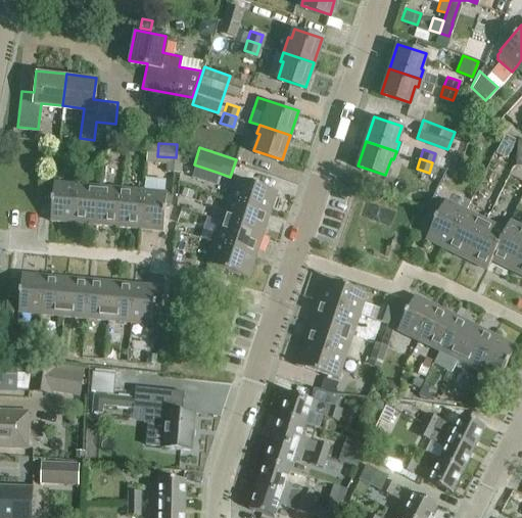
[(235,175),(228,196),(270,210),(277,189),(235,175)]
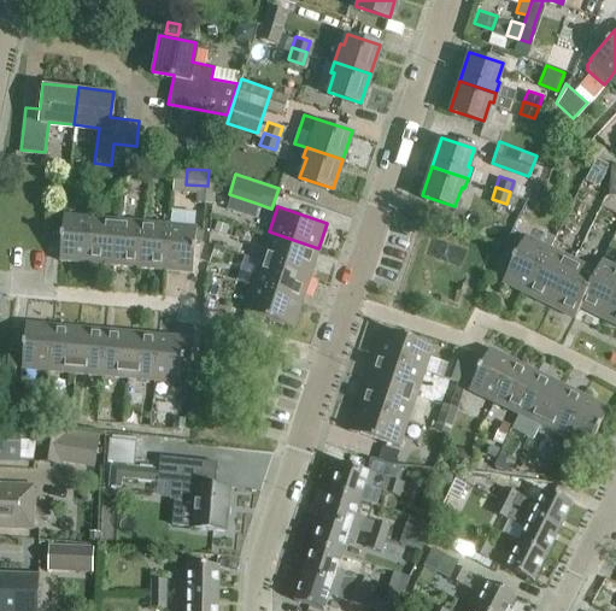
[(59,257),(86,259),(89,213),(63,211),(59,257)]
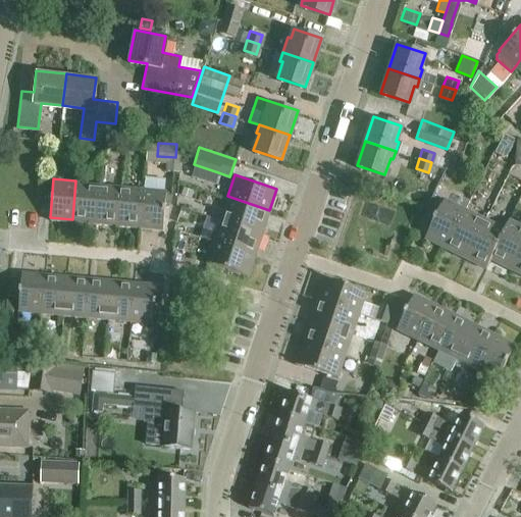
[(72,219),(95,221),(98,183),(75,181),(72,219)]
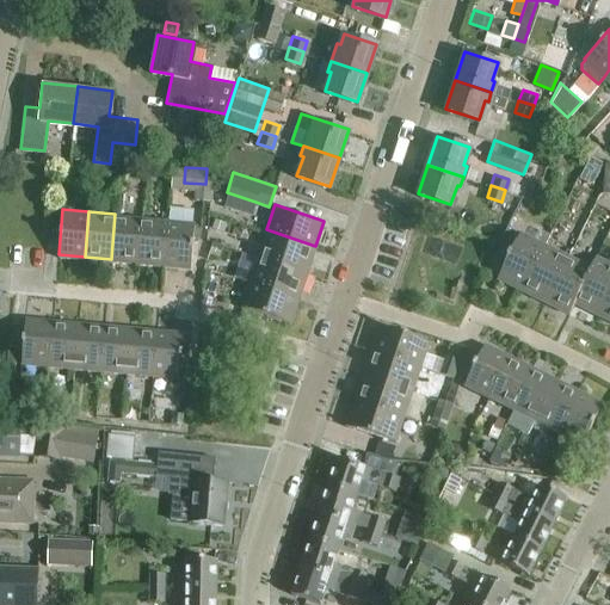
[(111,259),(137,261),(141,216),(115,214),(111,259)]
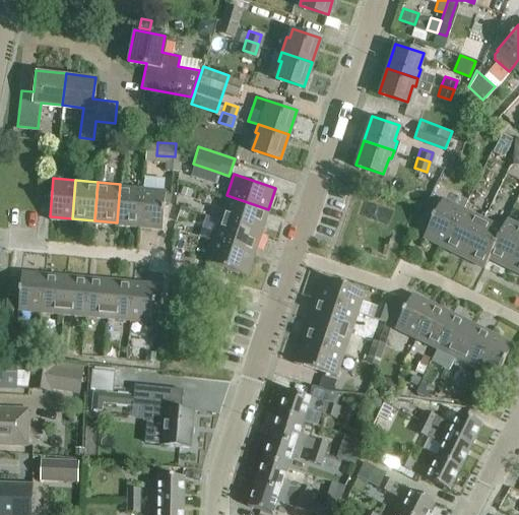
[(117,222),(139,224),(142,186),(120,184),(117,222)]
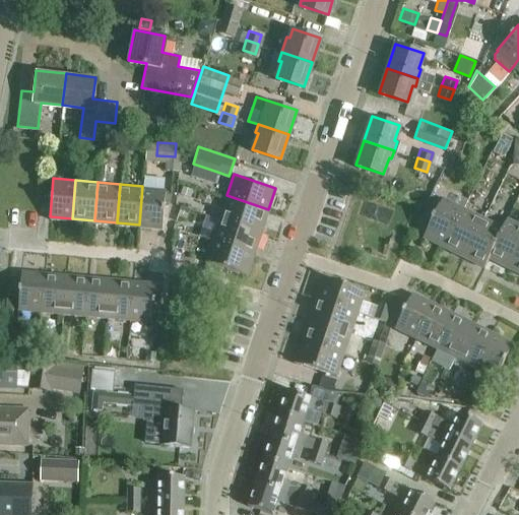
[(142,186),(139,224),(161,227),(165,188),(142,186)]
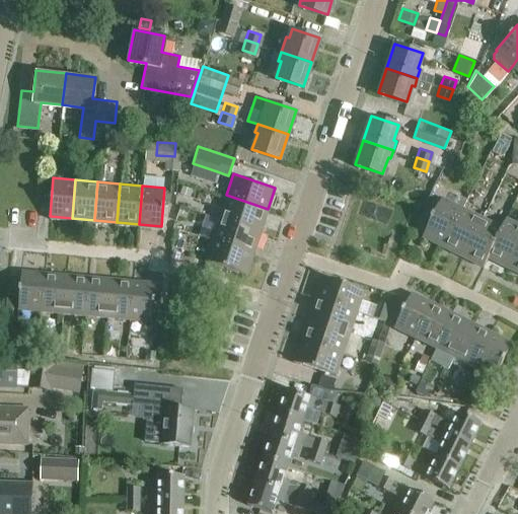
[(226,195),(219,216),(261,230),(268,209),(226,195)]
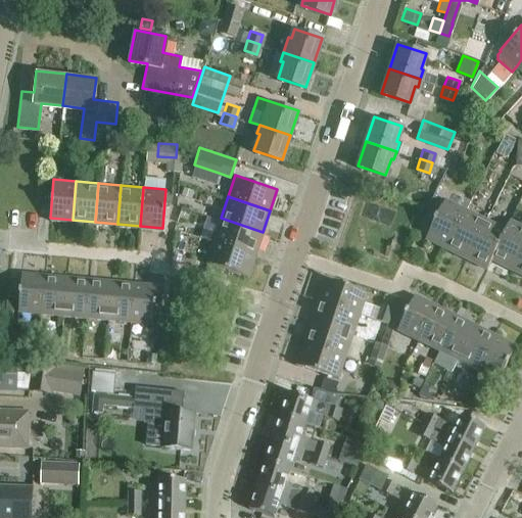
[(425,236),(446,247),(466,207),(444,197),(425,236)]
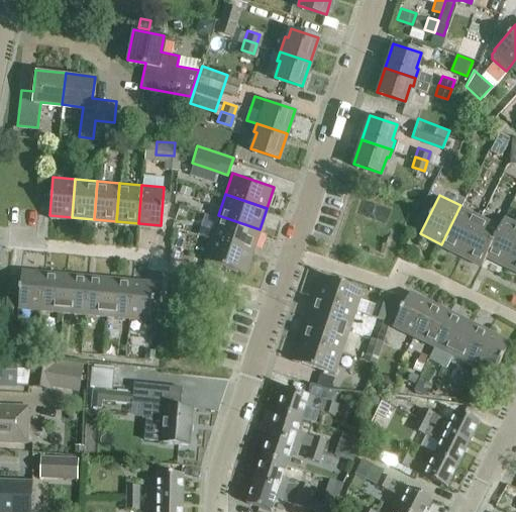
[(441,244),(460,253),(480,214),(460,205),(441,244)]
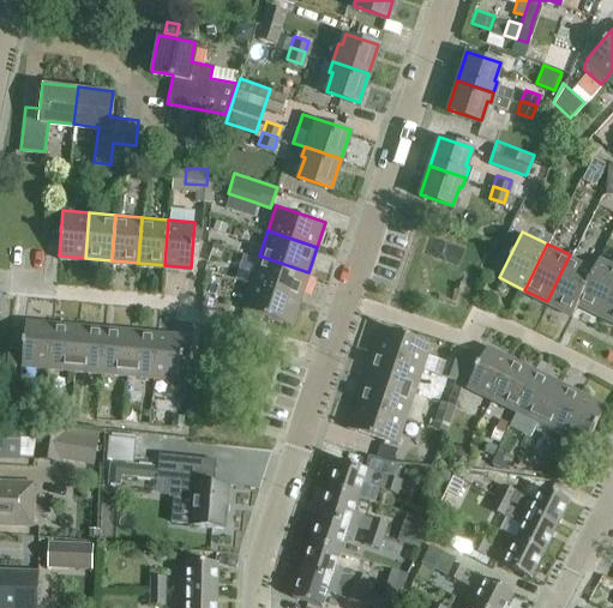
[(571,313),(576,302),(594,266),(593,266),(570,254),(547,301),(571,313)]
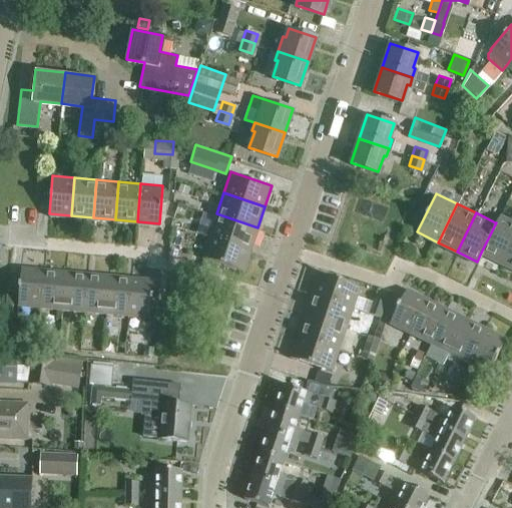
[(216,213),(209,235),(250,248),(258,227),(216,213)]
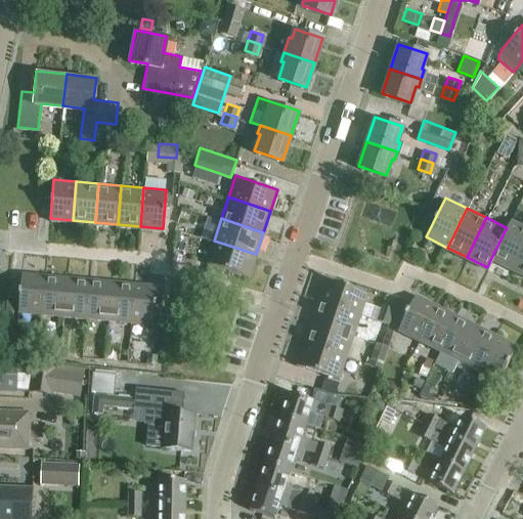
[(491,258),(511,268),(522,243),(522,224),(510,218),(506,227),(507,227),(491,258)]
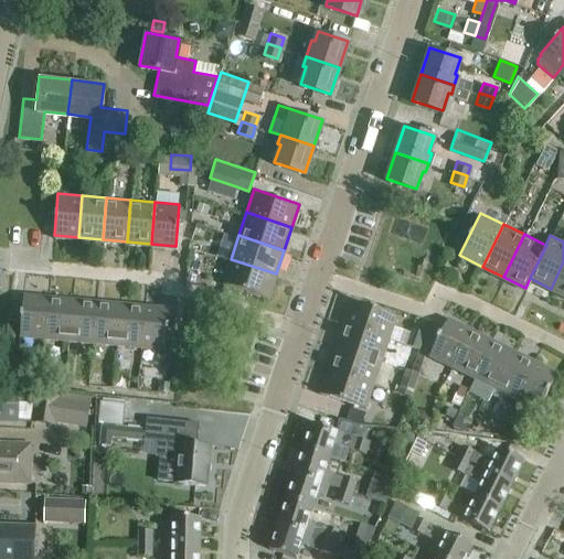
[(276,273),(231,259),(223,282),(268,297),(276,273)]
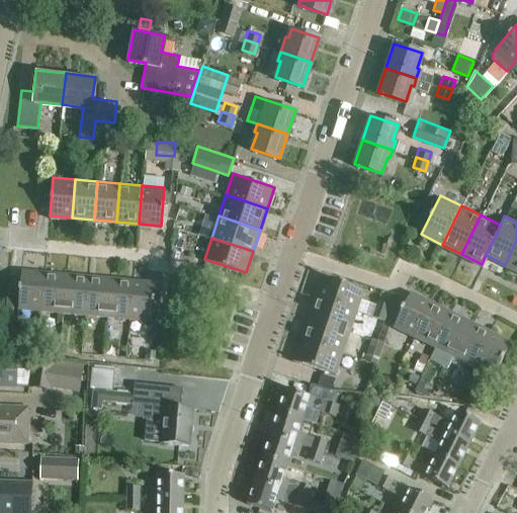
[(516,240),(505,265),(516,270),(516,240)]
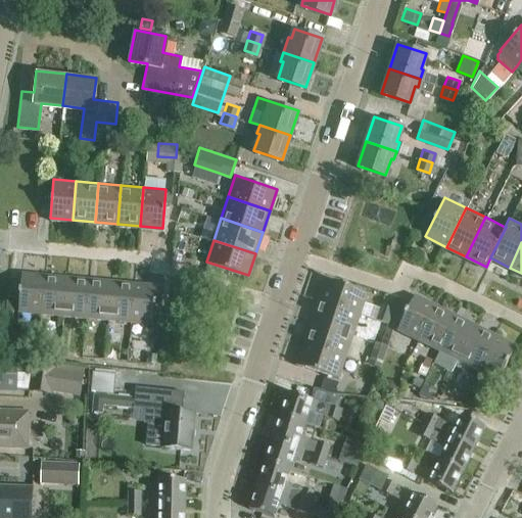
[(17,310),(40,312),(44,273),(21,271),(17,310)]
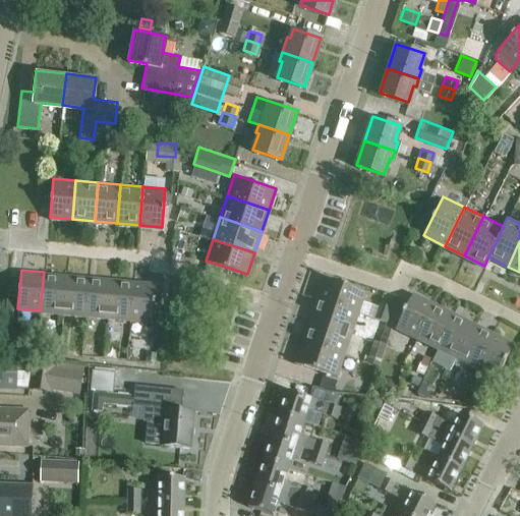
[(40,310),(62,312),(66,274),(44,272),(40,310)]
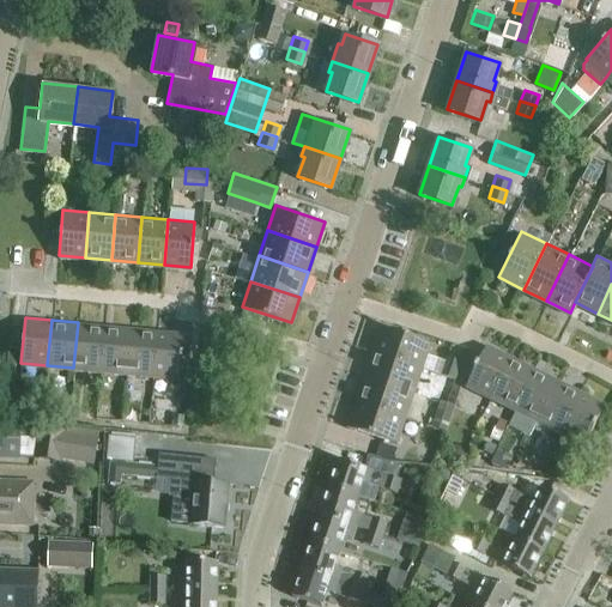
[(73,368),(100,370),(104,325),(78,322),(73,368)]
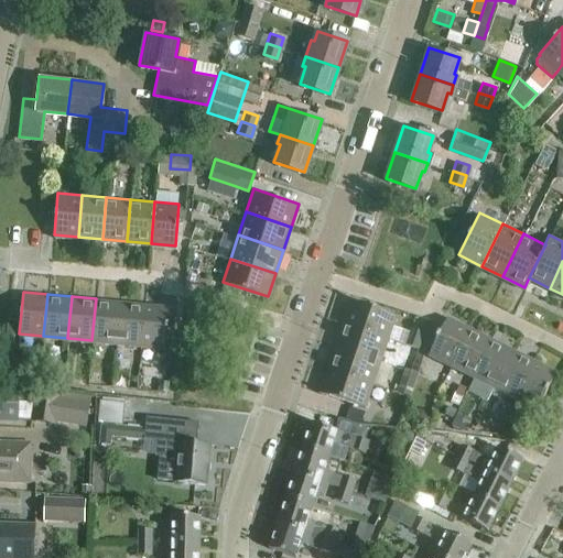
[(349,297),(342,321),(387,336),(394,313),(349,297)]
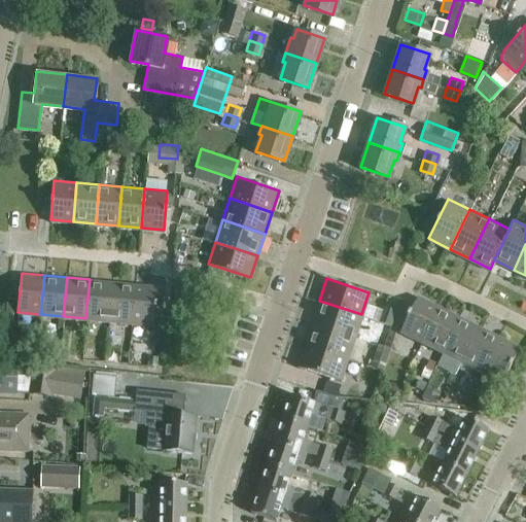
[(85,318),(108,320),(112,281),(90,279),(85,318)]
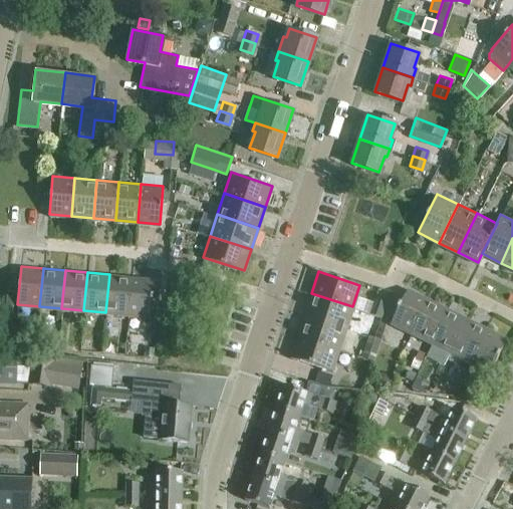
[(105,312),(127,314),(132,276),(109,274),(105,312)]
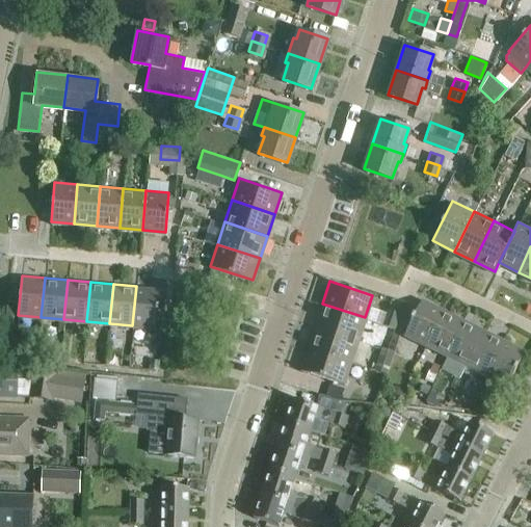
[(136,286),(132,325),(155,327),(159,288),(136,286)]
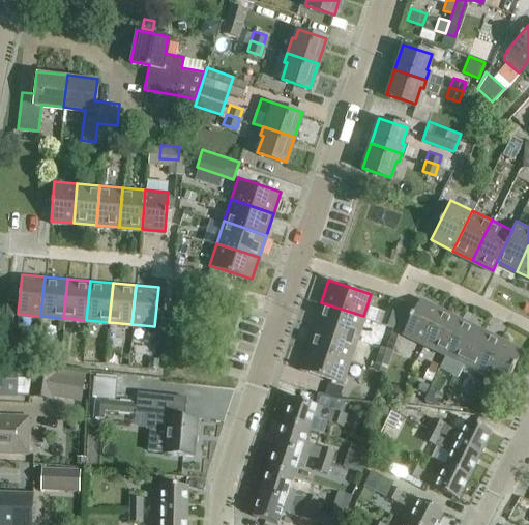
[(402,332),(422,343),(440,307),(419,296),(402,332)]
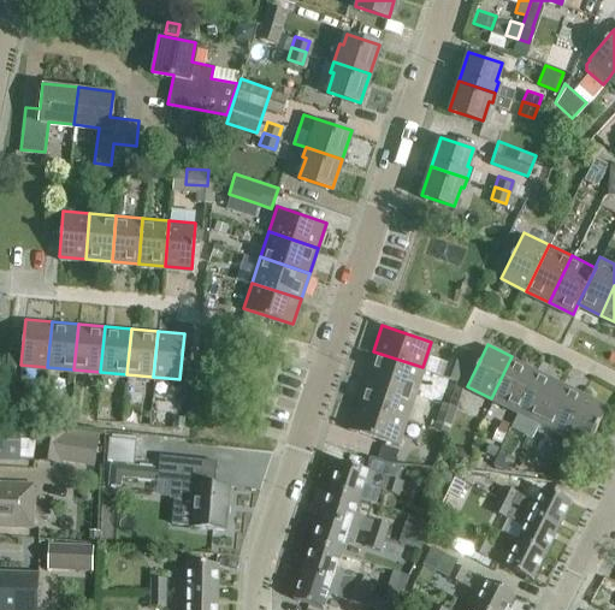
[(373,351),(365,377),(414,392),(423,367),(373,351)]
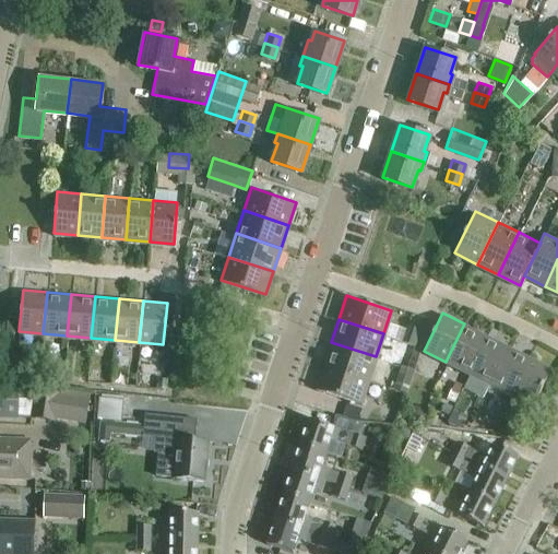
[(402,340),(414,344),(420,326),(408,321),(402,340)]
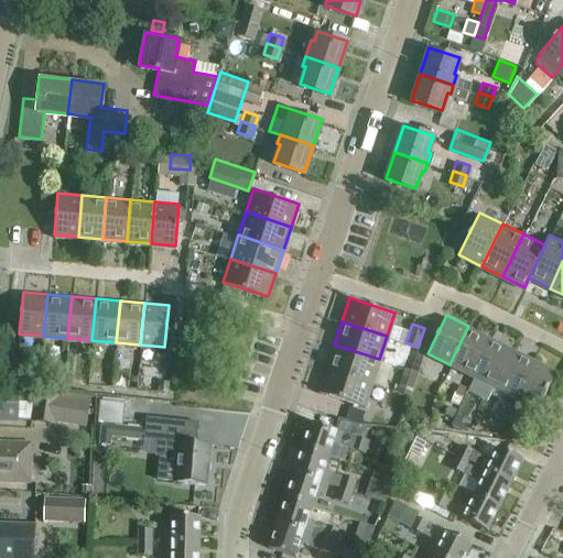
[(450,364),(472,374),(490,337),(468,326),(450,364)]
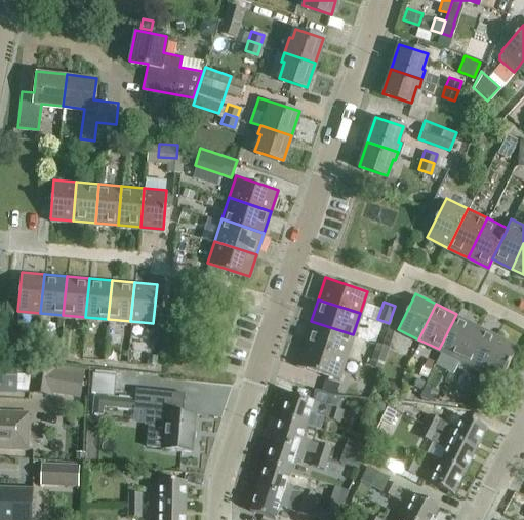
[(439,349),(459,359),(477,324),(456,314),(439,349)]
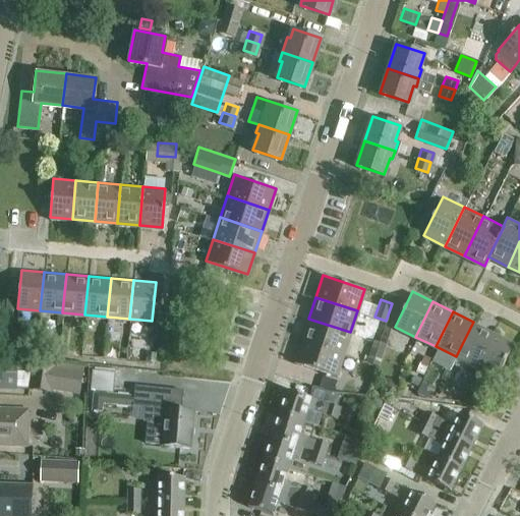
[(308,319),(301,340),(344,353),(350,332),(308,319)]
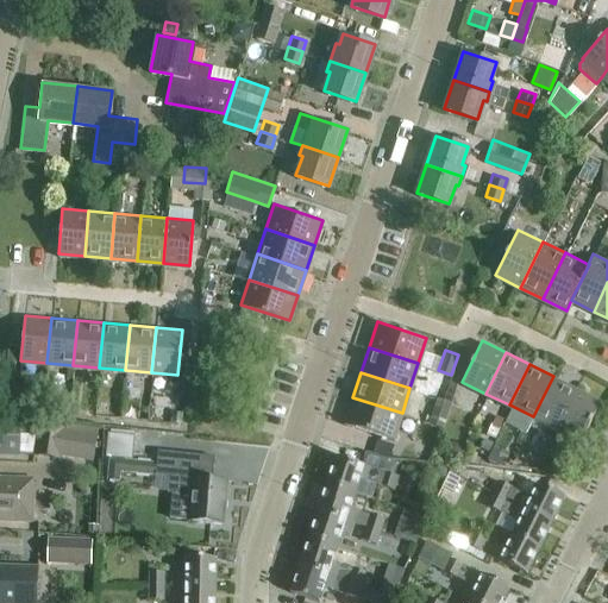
[(533,416),(557,428),(577,388),(553,376),(533,416)]
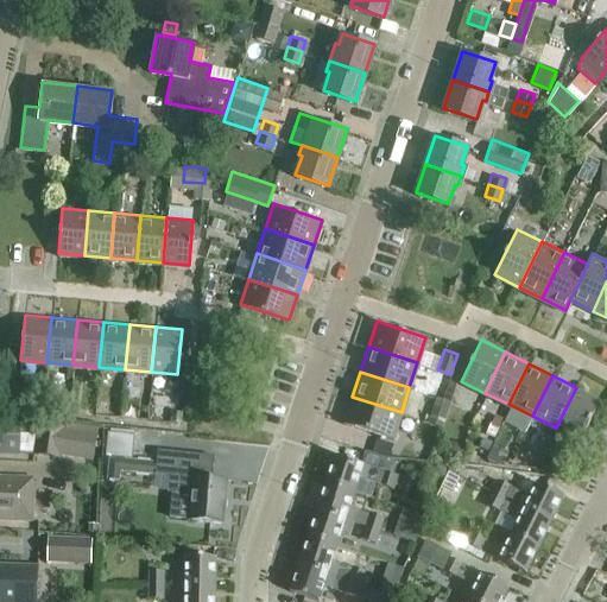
[(576,387),(556,428),(580,439),(600,399),(576,387)]
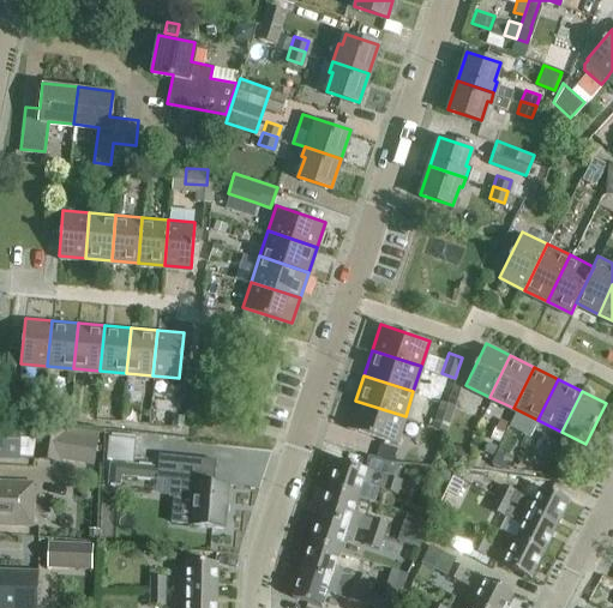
[(432,425),(446,429),(455,404),(440,398),(432,425)]
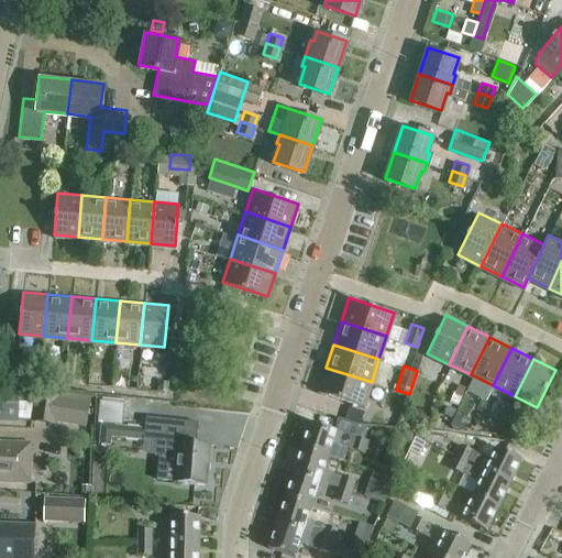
[(372,382),(326,368),(318,391),(364,405),(372,382)]
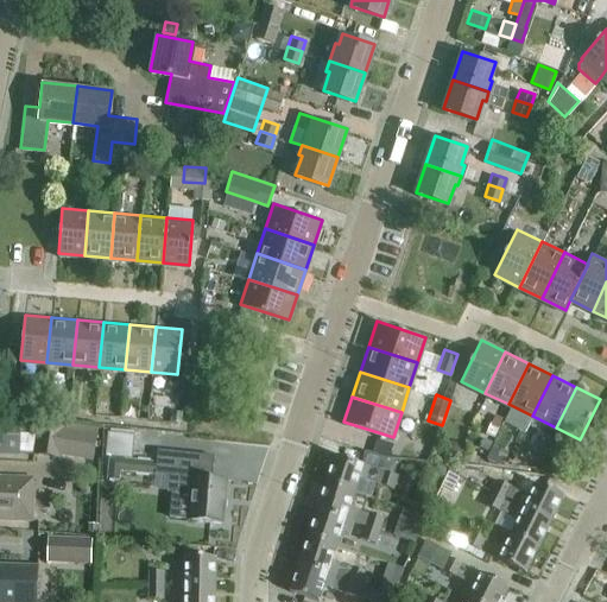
[(27,398),(26,410),(40,411),(40,399),(27,398)]
